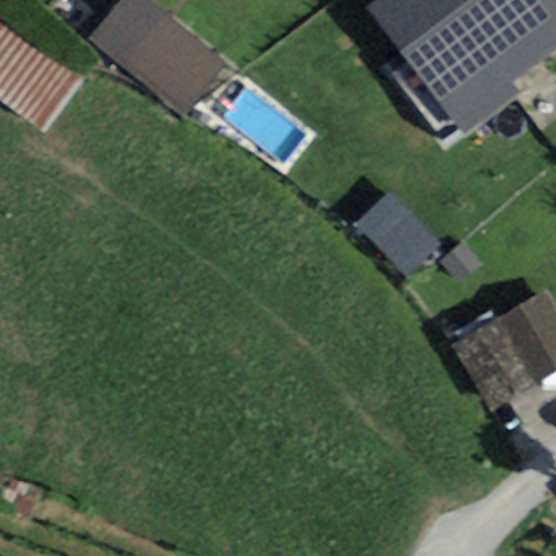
[(226,63),(148,0),(119,0),(87,40),(181,117),(226,63)]
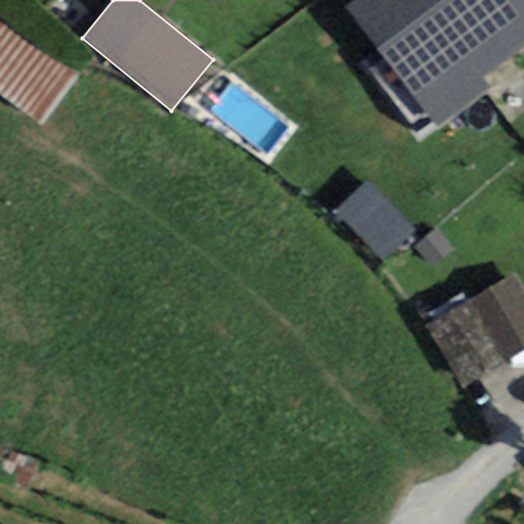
[(523,44),(523,0),(352,0),(344,6),(435,129),(491,88),(482,76),(523,44)]
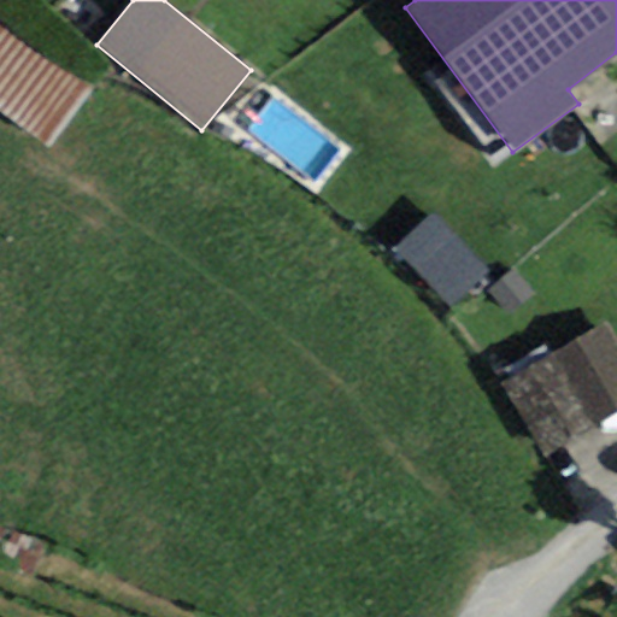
[(0,112),(48,150),(94,89),(0,18),(0,112)]
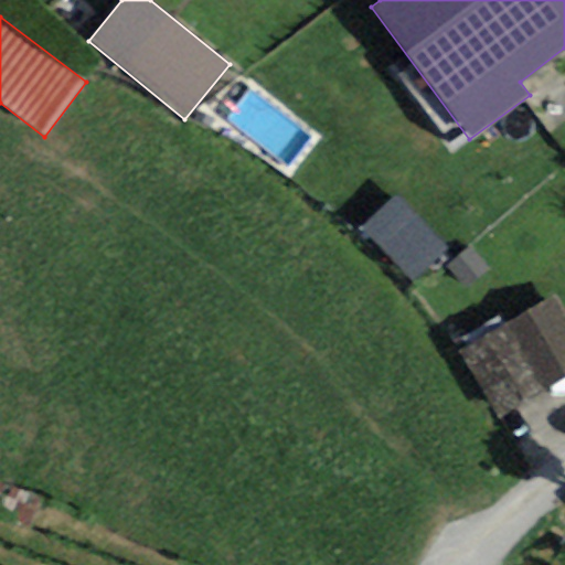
[(412,281),(446,248),(396,196),(362,230),(412,281)]
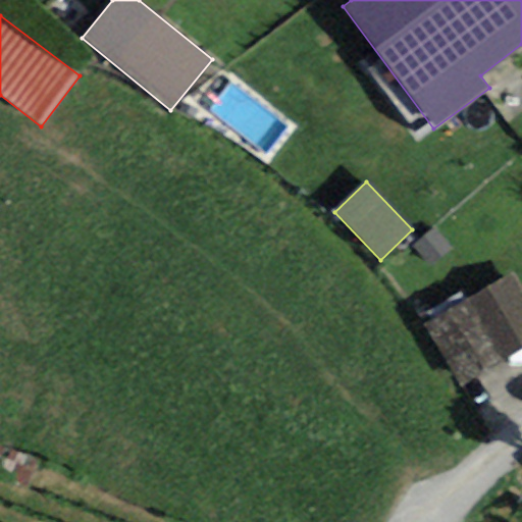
[(430,264),(450,249),(434,230),(416,247),(430,264)]
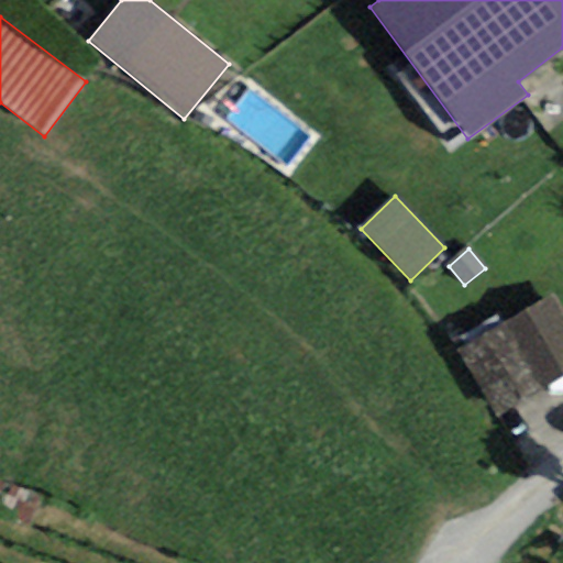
[(562,376),(562,311),(552,294),(457,348),(496,415),(562,376)]
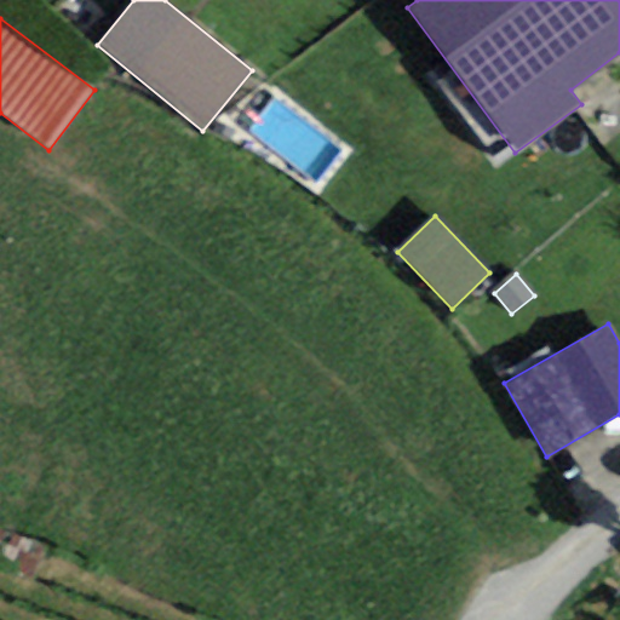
All buildings are outlined.
